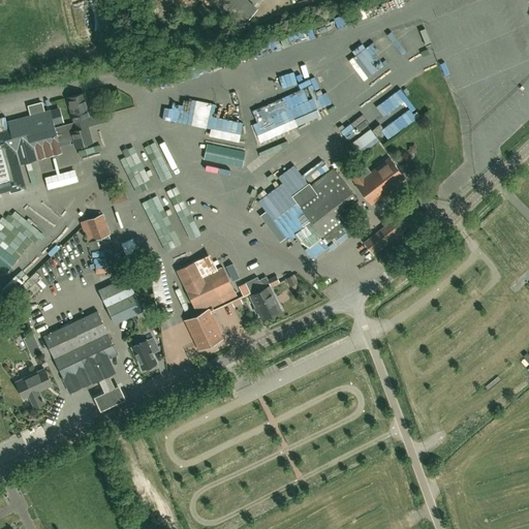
[(161,0),(151,11),(159,20),(174,4),(169,0),(161,0)]
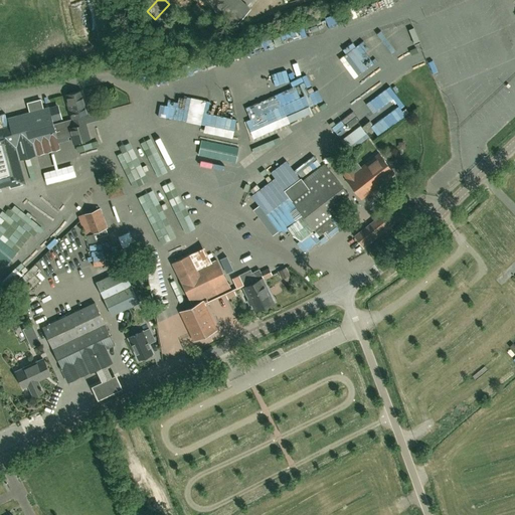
[(196,2),(192,7),(202,16),(207,12),(196,2)]
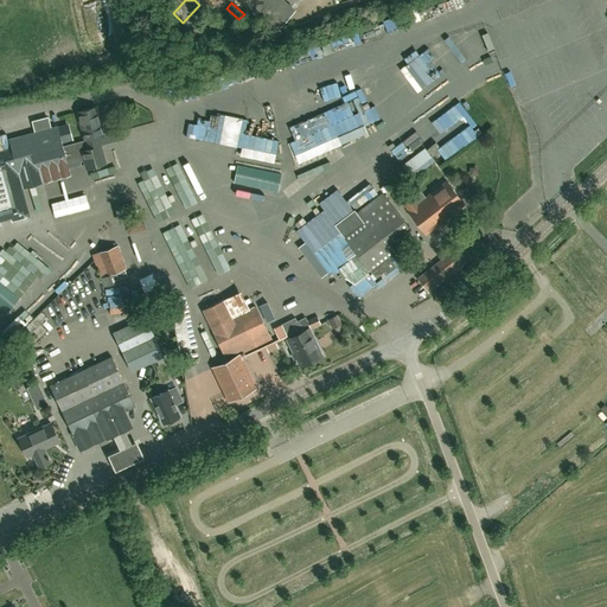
[(485,34),(493,52),(497,50),(489,33),(485,34)]
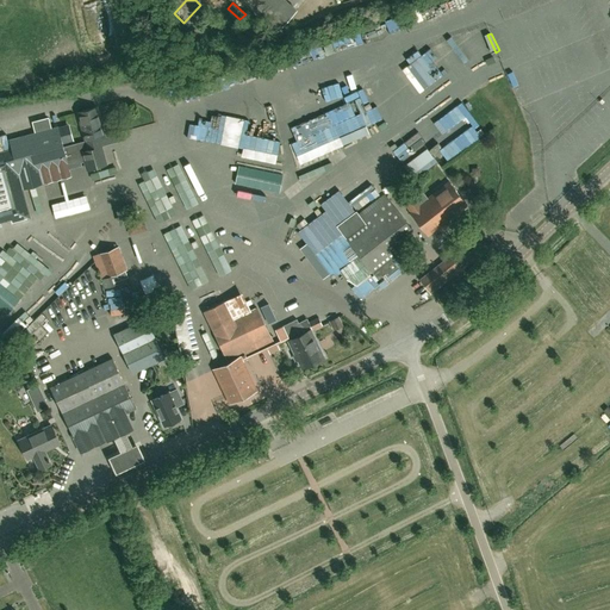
[(442,57),(447,54),(439,42),(425,50),(423,47),(418,49),(434,72),(446,63),(442,57)]
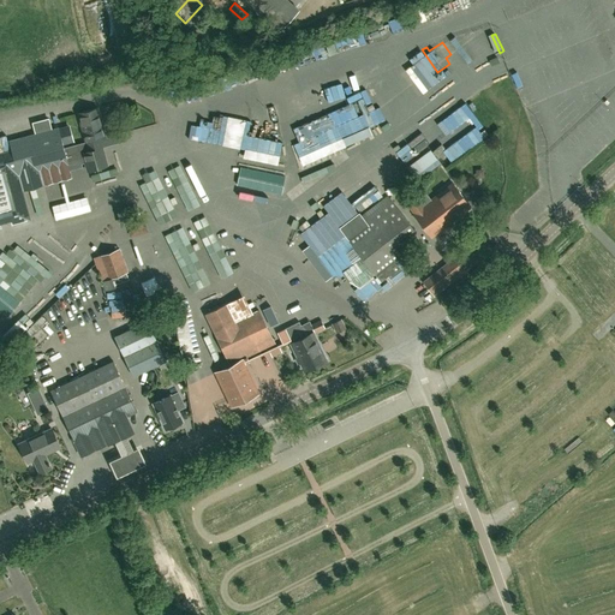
[(316,63),(314,49),(290,53),(292,66),(316,63)]
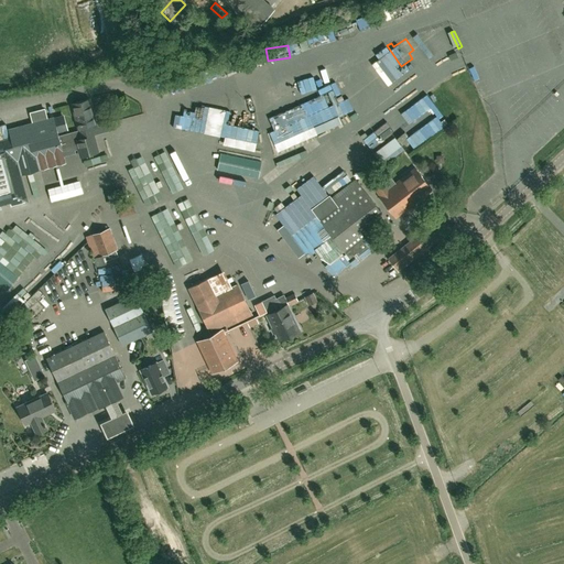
[(361,104),(404,71),(393,56),(371,73),(375,77),(361,88),(364,90),(356,97),(361,104)]
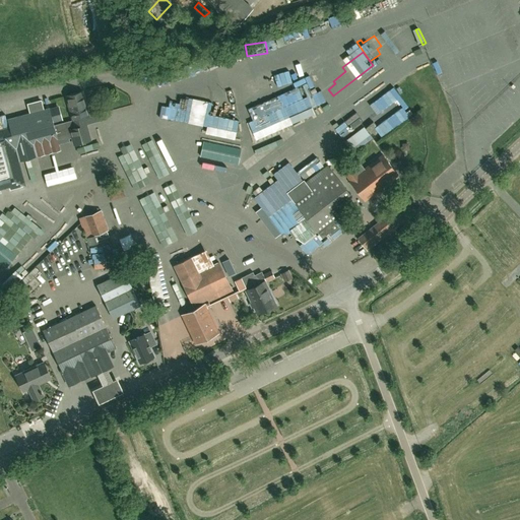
[(238,60),(237,54),(214,55),(214,62),(229,62),(229,60),(238,60)]
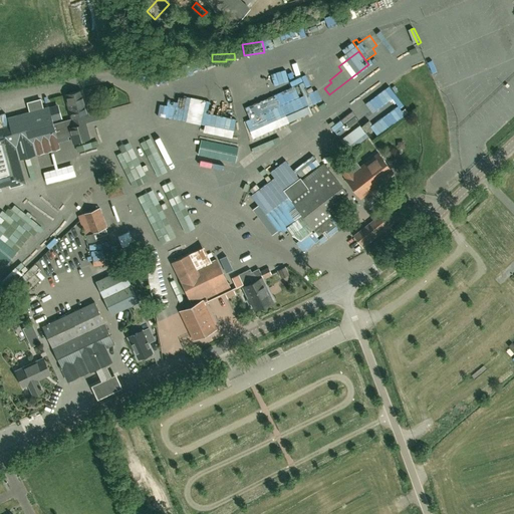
[(205,59),(200,62),(201,65),(195,68),(197,72),(209,67),(205,59)]
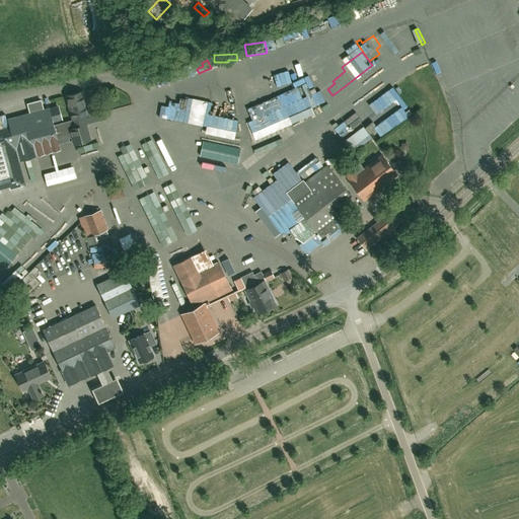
[(276,89),(285,87),(284,82),(296,79),(293,68),(272,72),(276,89)]
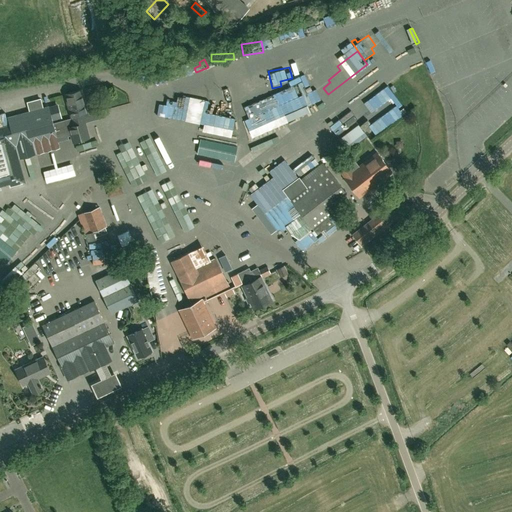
[(195,75),(168,83),(170,89),(197,81),(195,75)]
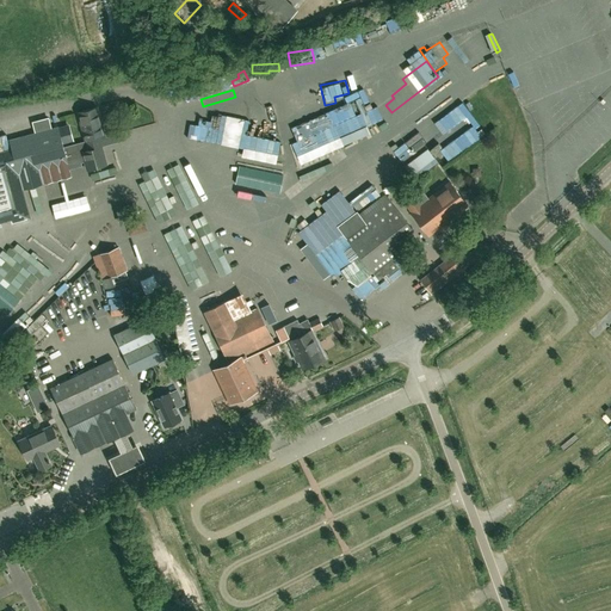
[(308,111),(314,97),(300,92),(295,106),(308,111)]
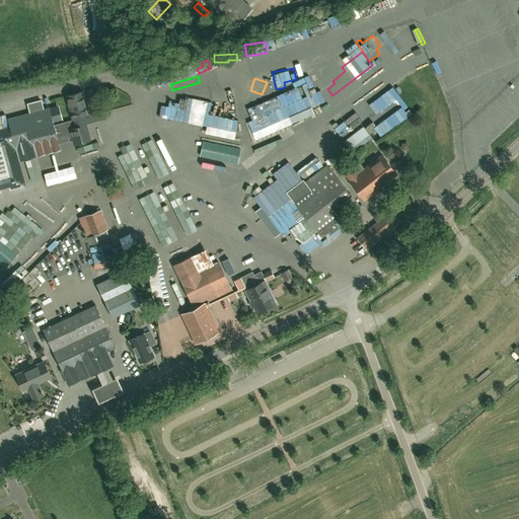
[(322,78),(314,81),(317,88),(325,85),(322,78)]
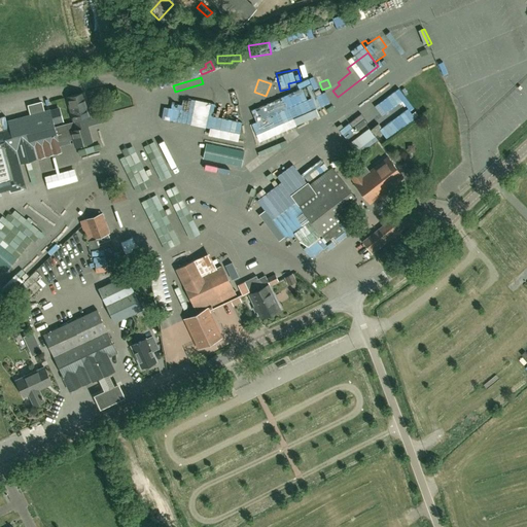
[(254,124),(260,141),(299,127),(294,117),(328,104),(323,93),(317,95),(313,84),(307,88),(307,89),(253,109),(258,123),(254,124)]
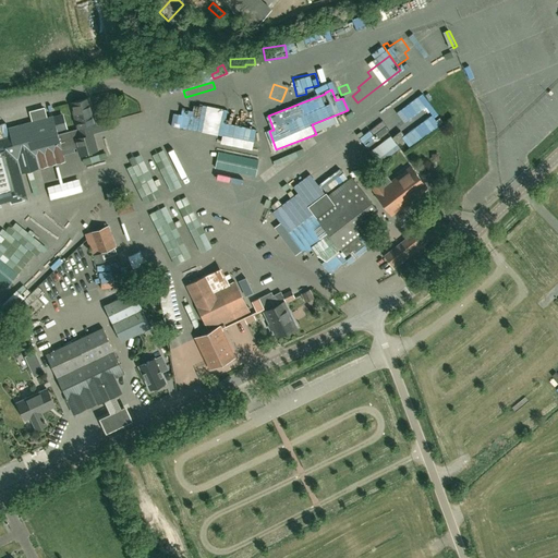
[(124,94),(117,104),(125,111),(134,102),(124,94)]
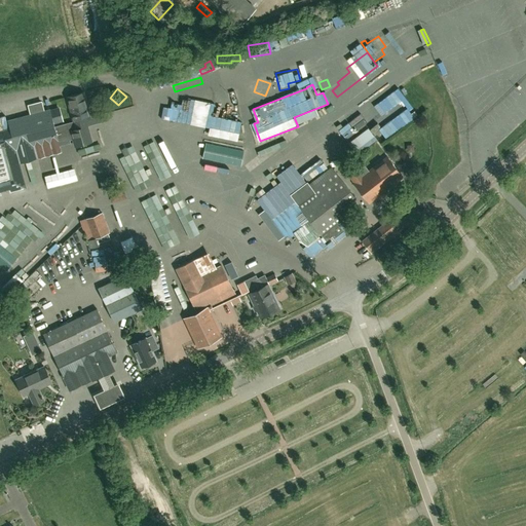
[(383,118),(405,105),(397,91),(375,105),(383,118)]
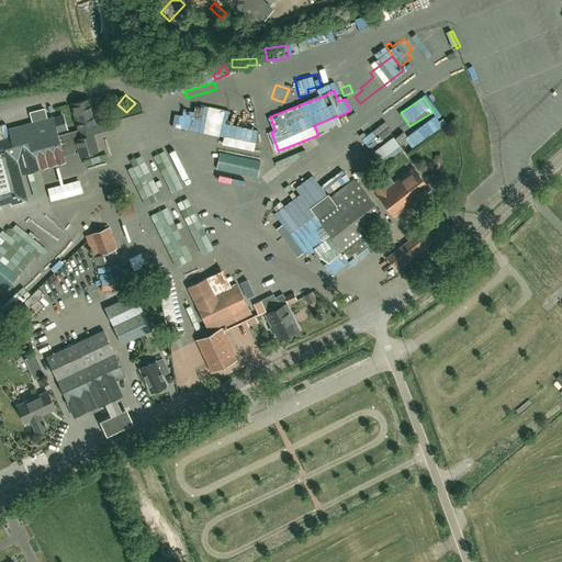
[(71,103),(74,114),(80,138),(93,134),(91,127),(97,125),(89,99),(71,103)]
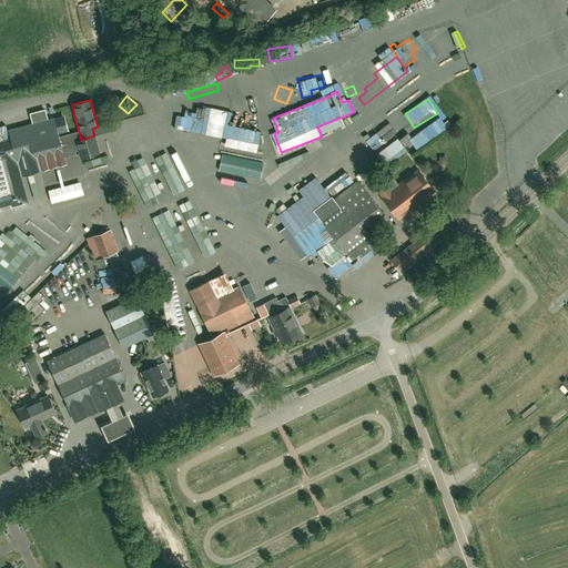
[(226,146),(259,151),(262,130),(232,125),(234,111),(208,107),(206,119),(199,118),(200,113),(185,111),(184,122),(196,124),(195,133),(227,138),(226,146)]
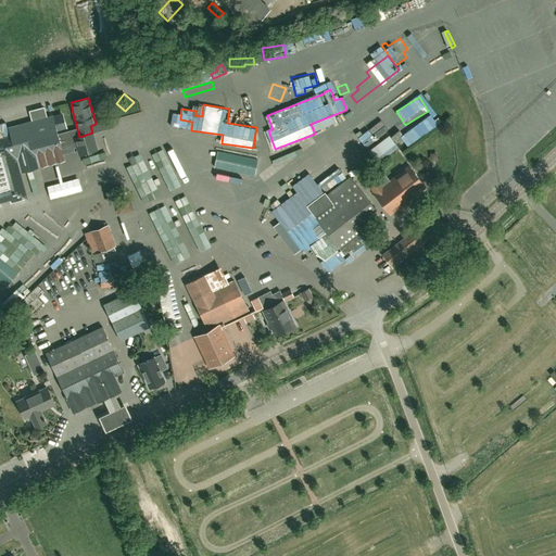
[(21,173),(64,161),(61,147),(70,144),(66,131),(58,134),(52,115),(8,127),(10,136),(0,138),(0,205),(1,206),(0,202),(0,201),(10,199),(11,203),(27,199),(21,173)]
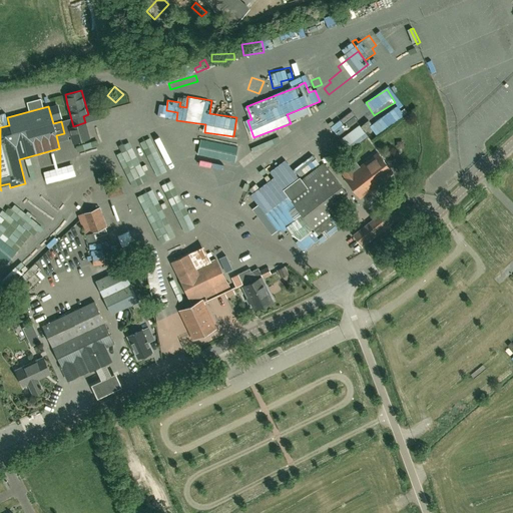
[(400,126),(408,120),(398,106),(371,125),(376,131),(373,133),(376,137),(398,122),(400,126)]
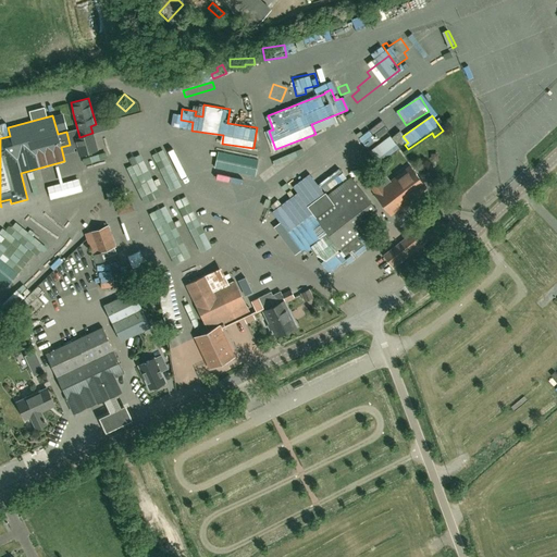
[(366,145),(370,149),(392,128),(387,123),(366,145)]
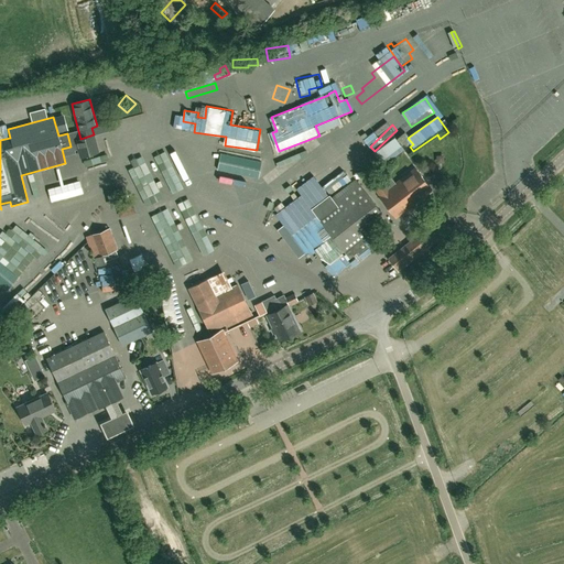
[(143,132),(131,133),(132,148),(145,147),(143,132)]
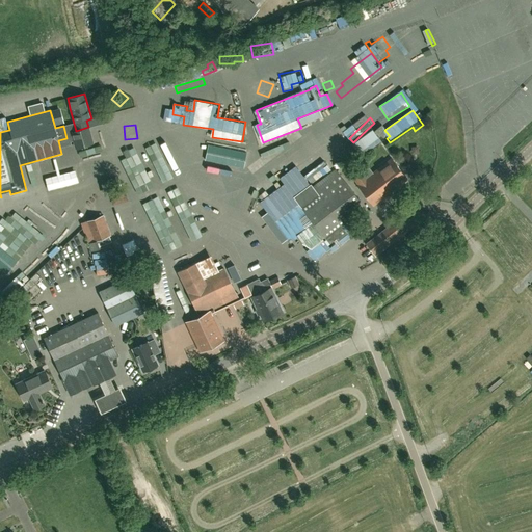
[(88,127),(76,131),(72,132),(76,148),(92,143),(88,127)]
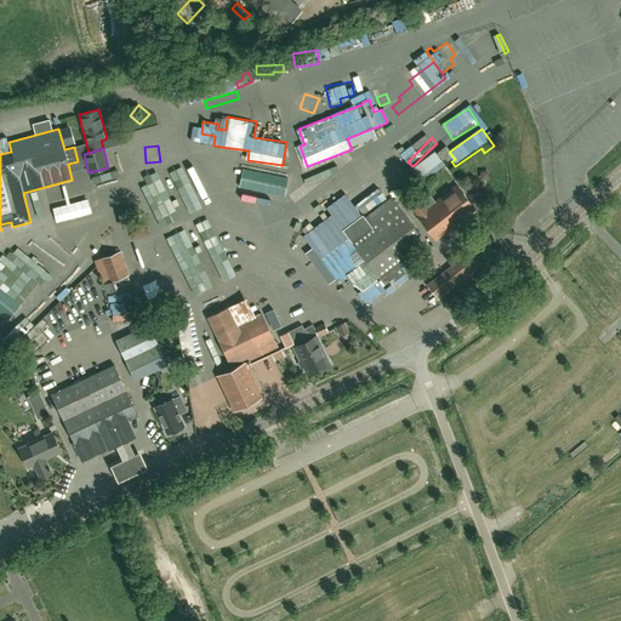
[(422,182),(448,165),(437,149),(411,166),(422,182)]
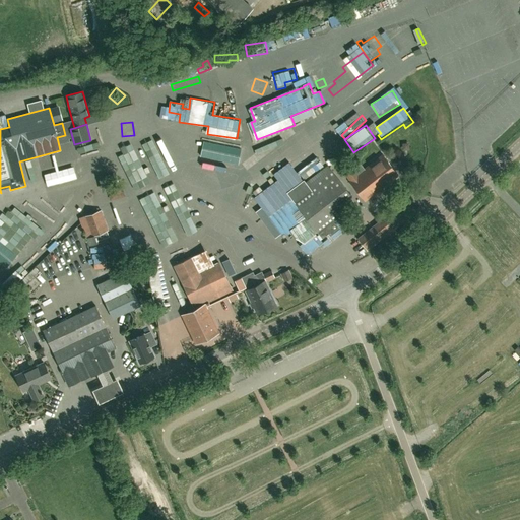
[(260,154),(272,149),(270,144),(258,149),(260,154)]
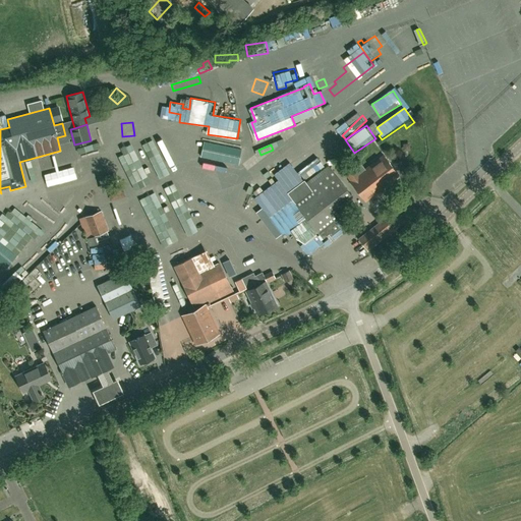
[(203,146),(200,157),(238,164),(240,153),(203,146)]
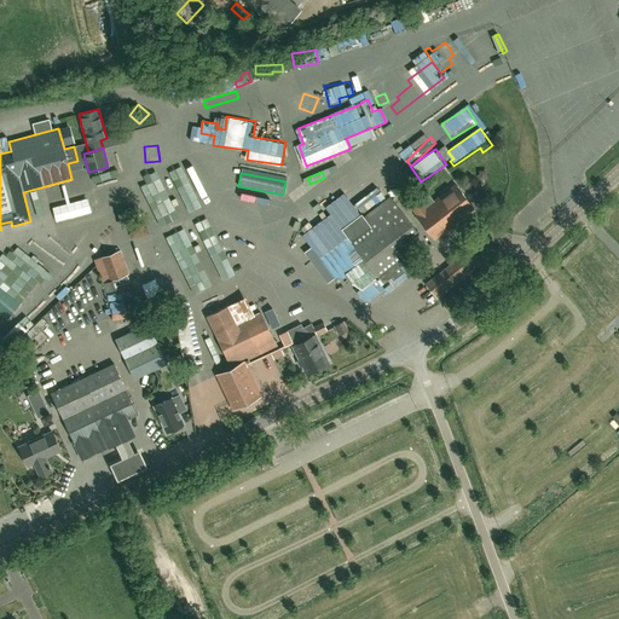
[(417,197),(420,201),(411,207),(416,214),(434,239),(457,221),(458,224),(468,215),(467,214),(474,208),(456,184),(434,201),(426,191),(417,197)]
